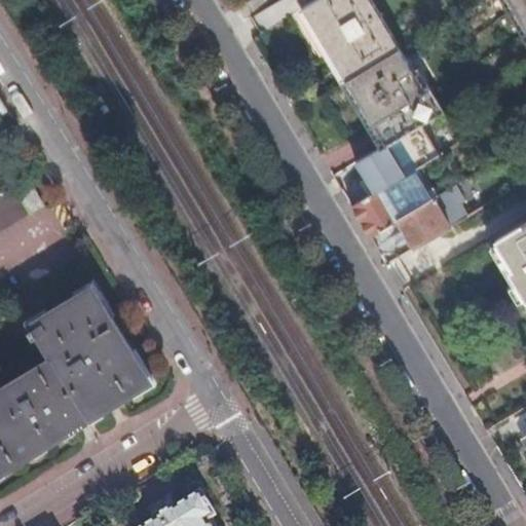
[(369,0),(315,0),(304,7),(346,78),(399,47),(369,0)]
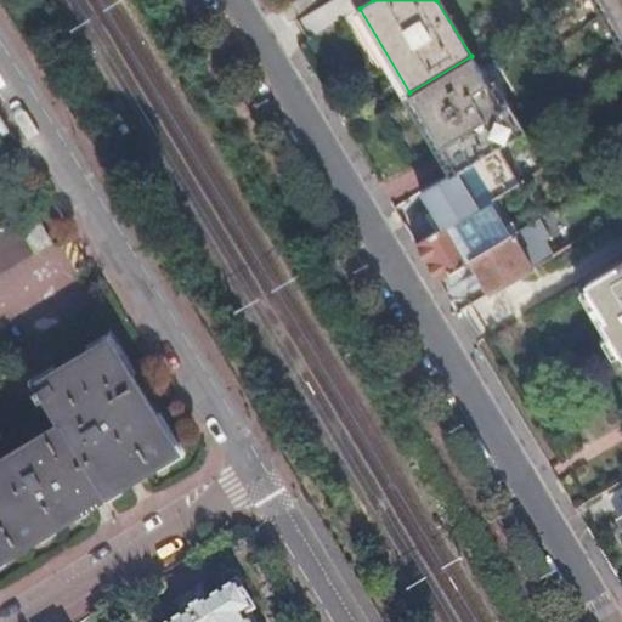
[(621,0),(599,0),(621,38),(621,0)]
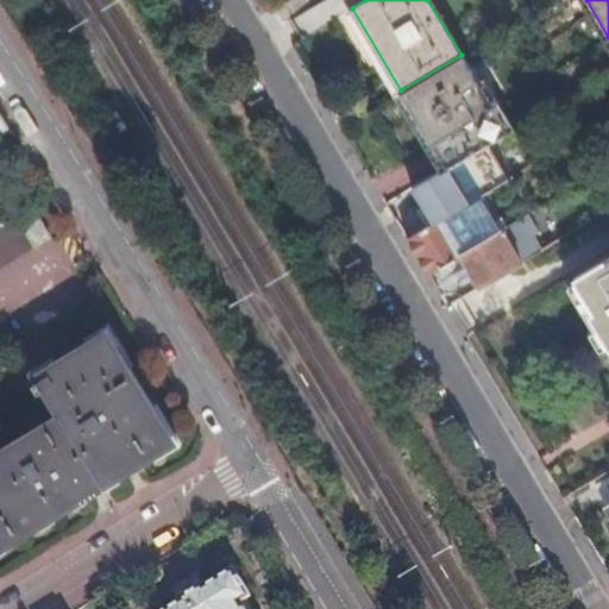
[(462,55),(401,90),(446,168),(450,165),(507,131),(462,55)]
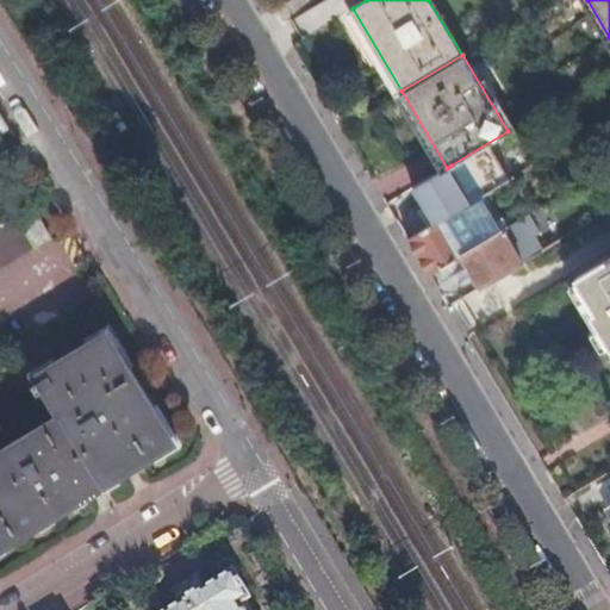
[(591,130),(603,149),(609,145),(609,120),(609,119),(591,130)]
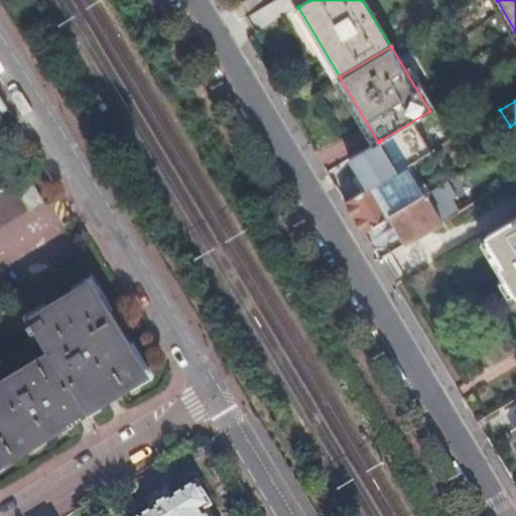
[(378,142),(349,159),(367,189),(408,165),(414,161),(406,148),(391,157),(381,140),(378,142)]
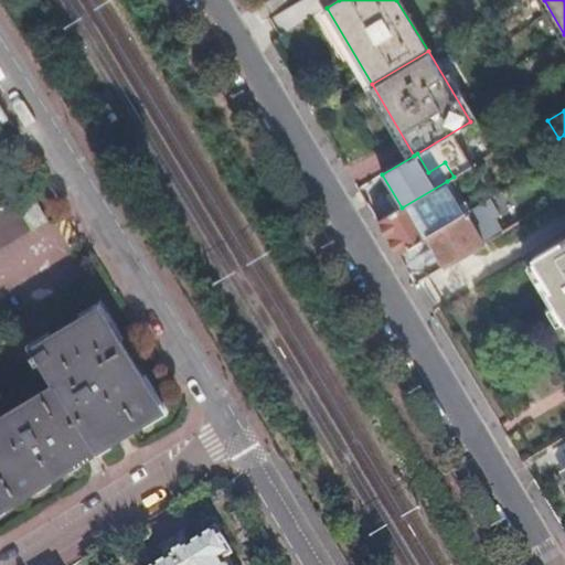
[(447,181),(402,208),(379,222),(397,252),(428,234),(467,211),(471,208),(466,199),(460,203),(447,181)]
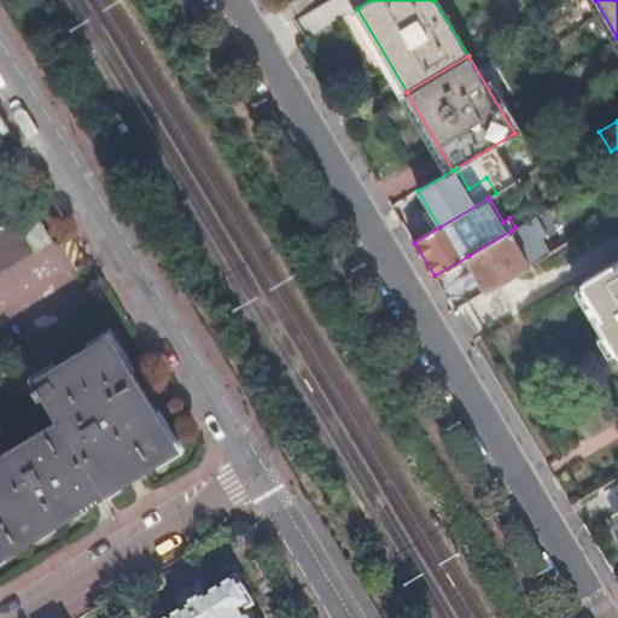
[(0,269),(52,238),(33,208),(0,227),(0,269)]
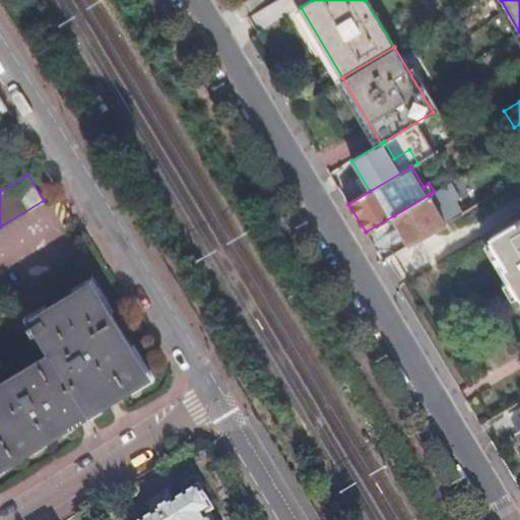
[(434,191),(430,194),(438,209),(450,203),(440,188),(434,191)]
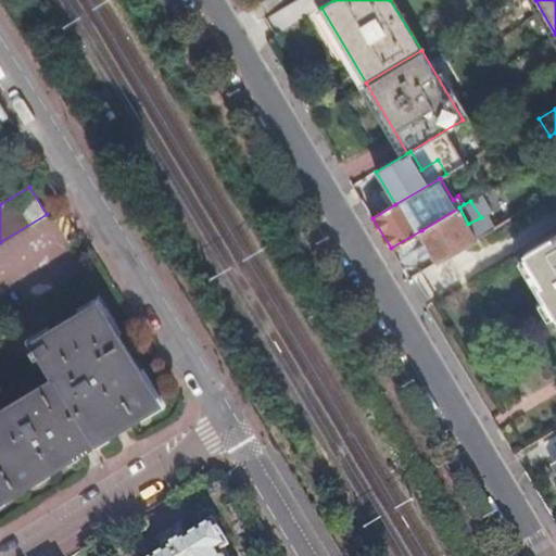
[(459,207),(421,230),(440,261),(494,229),(485,214),(481,217),(468,224),(459,207)]
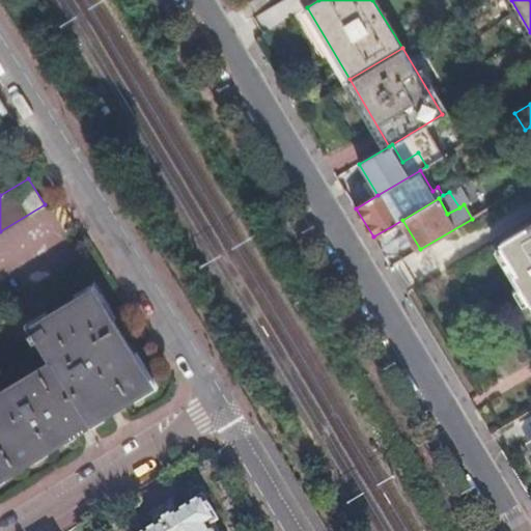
[(530,224),(500,243),(518,272),(513,274),(530,303),(530,224)]
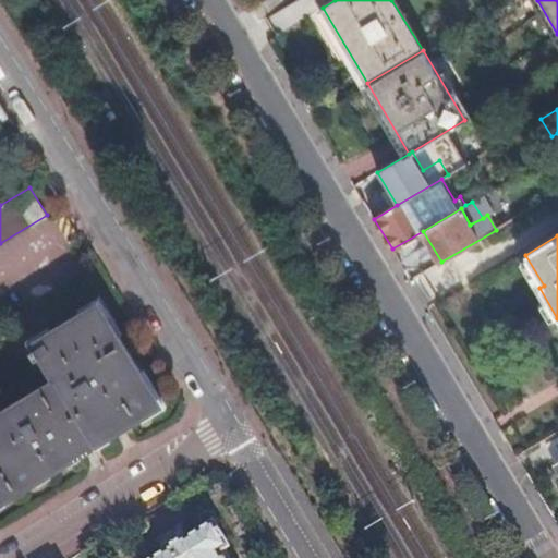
[(0,412),(0,498),(160,402),(99,301),(35,340),(37,346),(32,349),(37,356),(43,353),(57,377),(15,403),(0,412)]
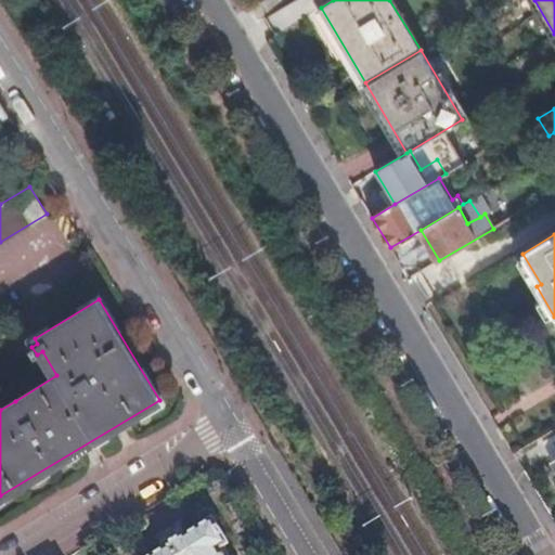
[(554,435),(543,442),(554,461),(554,435)]
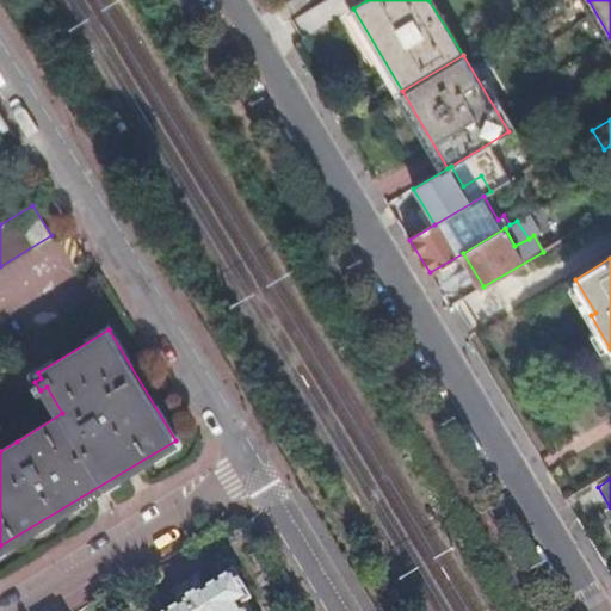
[(245,610),(240,604),(251,598),(234,569),(204,587),(202,584),(179,599),(181,602),(165,610),(245,610)]
